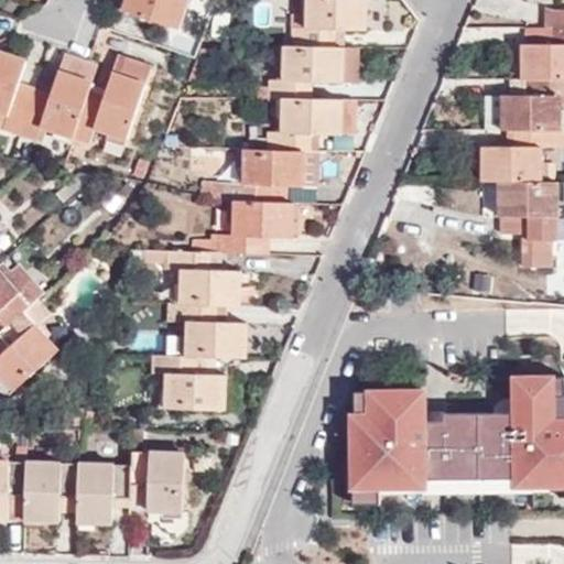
[(180,28),(188,0),(125,0),(122,9),(180,28)]
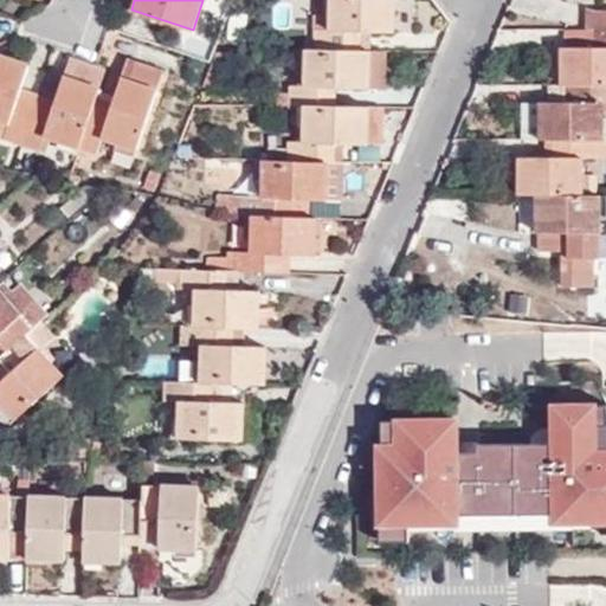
[(361,30),(395,30),(395,0),(328,0),(328,30),(314,28),(315,46),(353,47),(353,30),(361,30)]
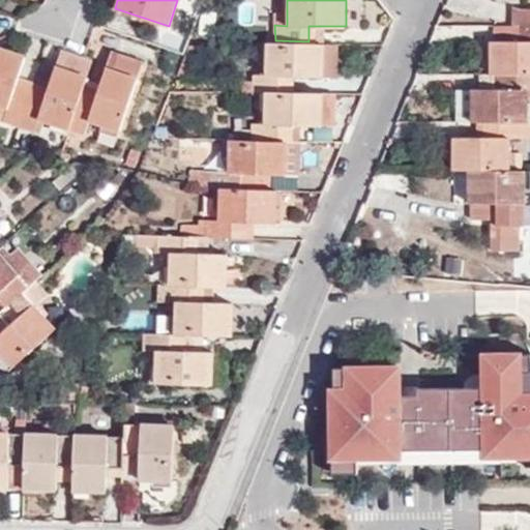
[(529,6),(521,7),(521,25),(529,24),(529,6)]
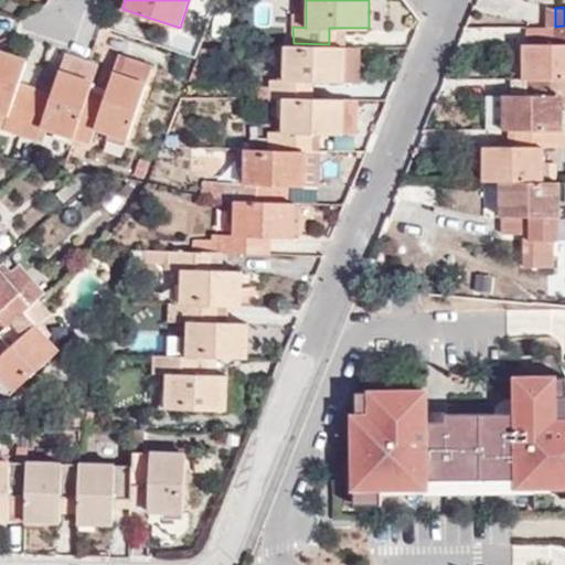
[(547,43),(523,42),(523,74),(528,75),(545,75),(564,74),(564,25),(555,27),(555,42),(547,43)]
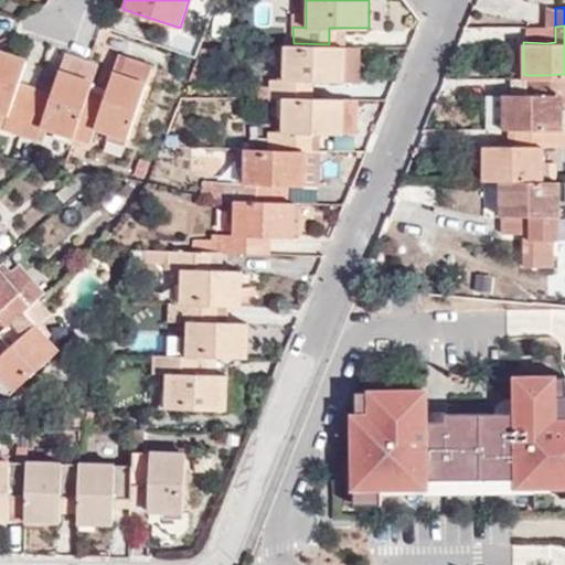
[(304,80),(313,80),(345,81),(345,44),(337,44),(329,44),(294,43),(284,43),(283,80),(269,80),(268,95),(283,95),(304,96),(304,80)]
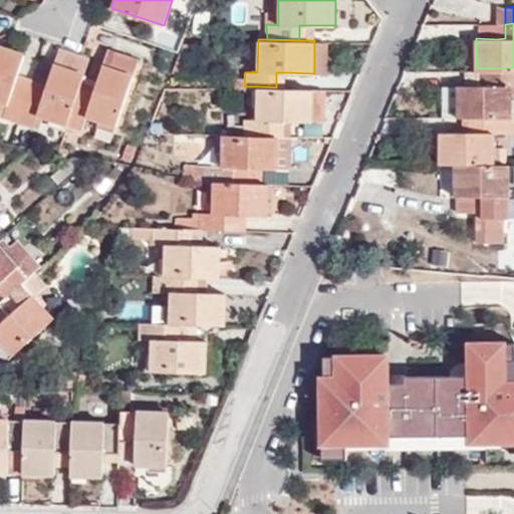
[(314,73),(328,73),(329,41),(314,40),(314,73)]
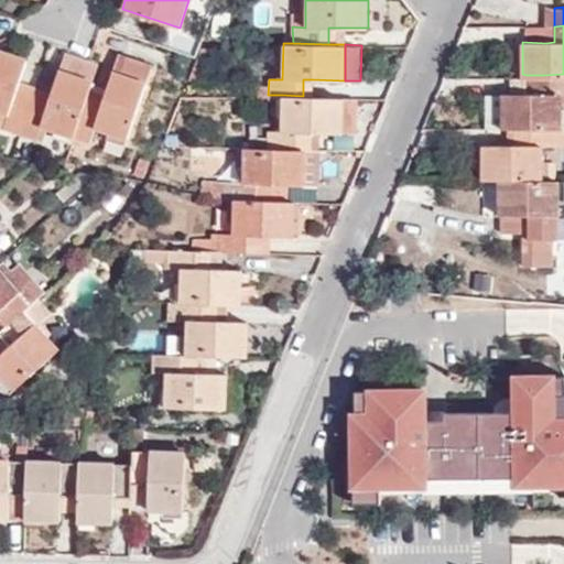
[(213,47),(201,46),(196,56),(187,78),(201,79),(213,47)]
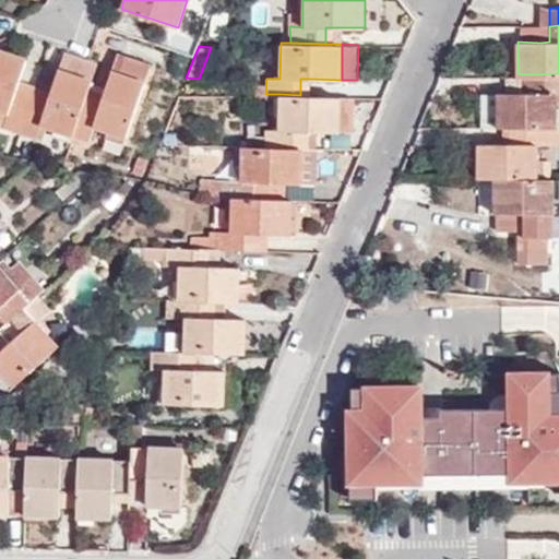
[(0,127),(20,134),(35,86),(20,81),(27,58),(0,48),(0,127)]
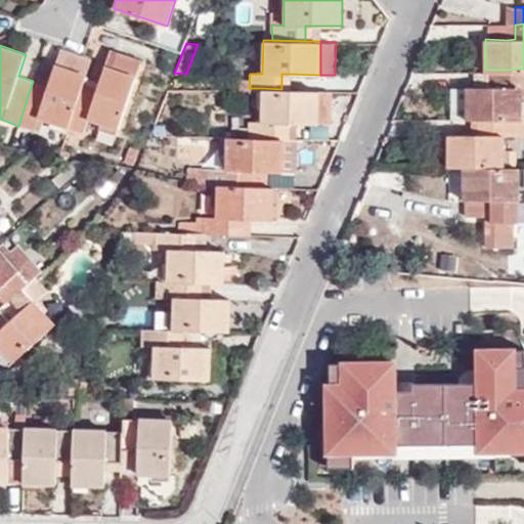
[(95,96),(80,92),(69,127),(84,132),(88,119),(101,124),(118,129),(141,60),(111,49),(98,87),(95,96)]
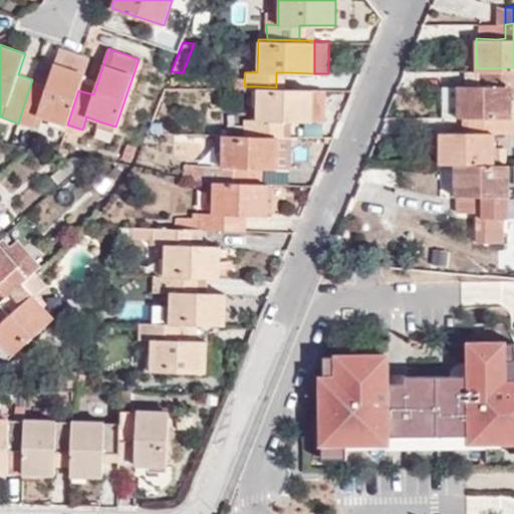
[(88,60),(57,50),(53,63),(84,72),(88,60)]
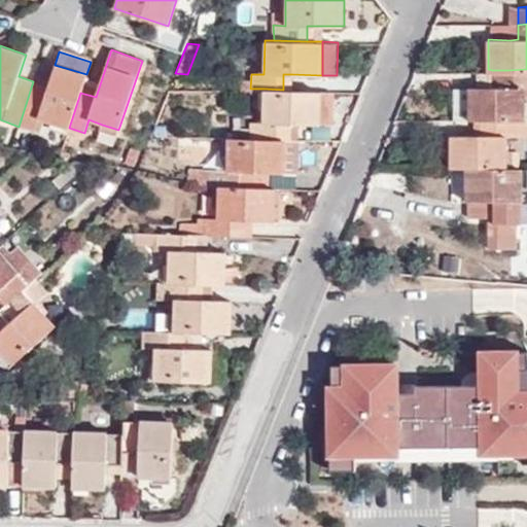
[(33,131),(38,118),(51,123),(69,129),(69,128),(80,93),(83,82),(86,74),(55,65),(48,86),(33,81),(19,127),(33,131)]
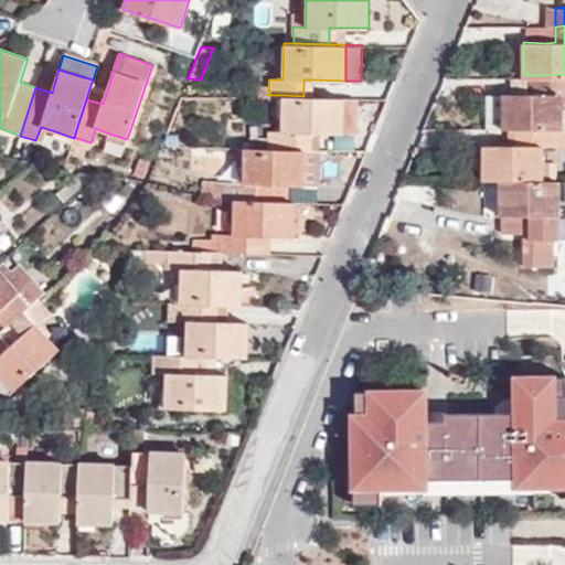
[(528,95),(503,94),(503,128),(533,128),(543,128),(564,128),(564,94),(564,74),(545,75),(544,94),(528,95)]
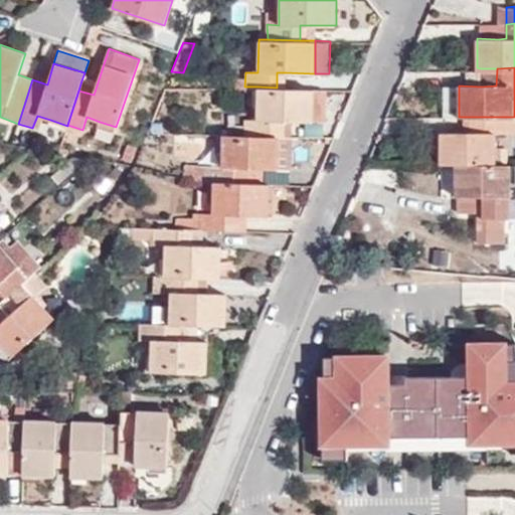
[(497,68),(481,68),(481,87),(496,86),(497,68)]
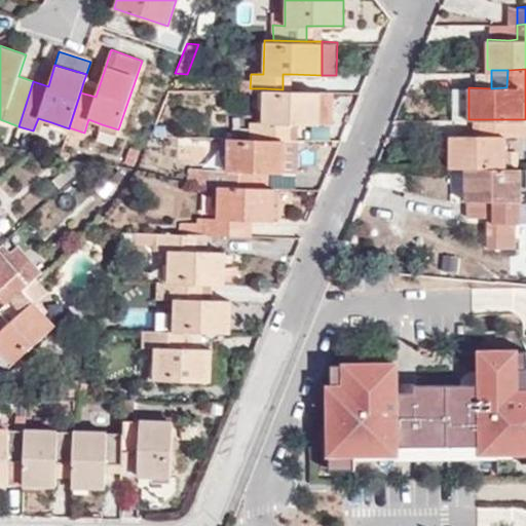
[(291,89),(292,74),(283,74),(283,89),(291,89)]
